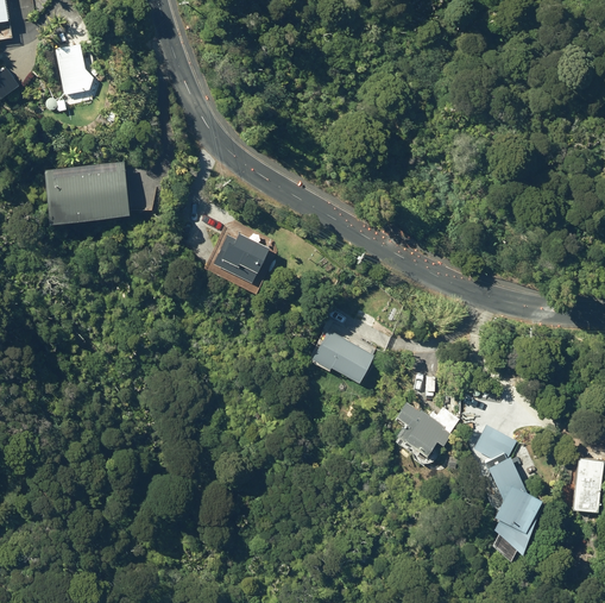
[(0,26),(11,25),(6,0),(0,0),(0,26)]
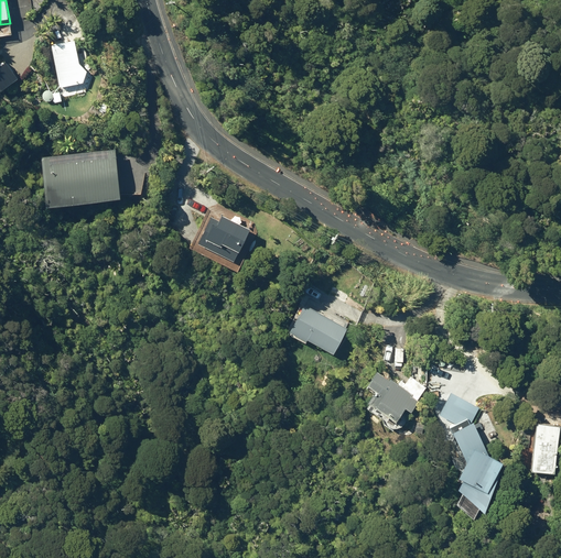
[(52,50),(61,93),(83,88),(86,75),(78,67),(74,45),(52,50)]
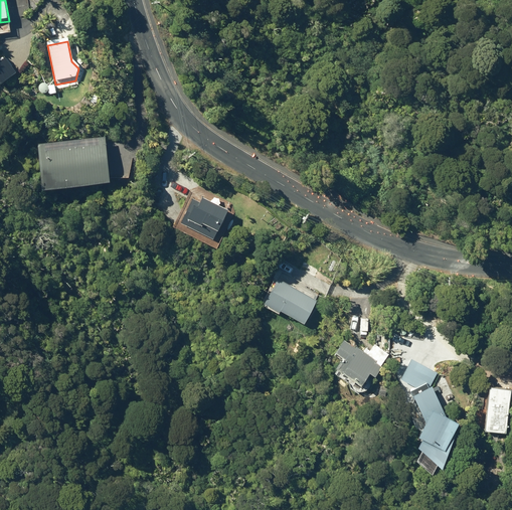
[(38,148),(47,193),(113,186),(106,141),(38,148)]
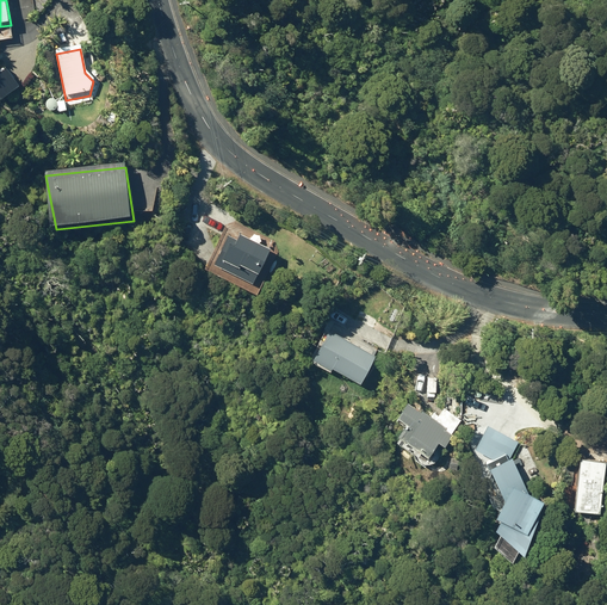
[(214,266),(252,285),(270,249),(240,234),(235,242),(227,239),(214,266)]
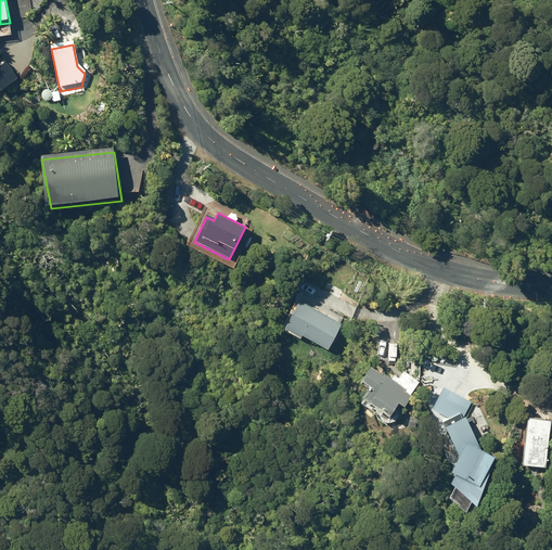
[(264,221),(271,227),(274,222),(267,217),(264,221)]
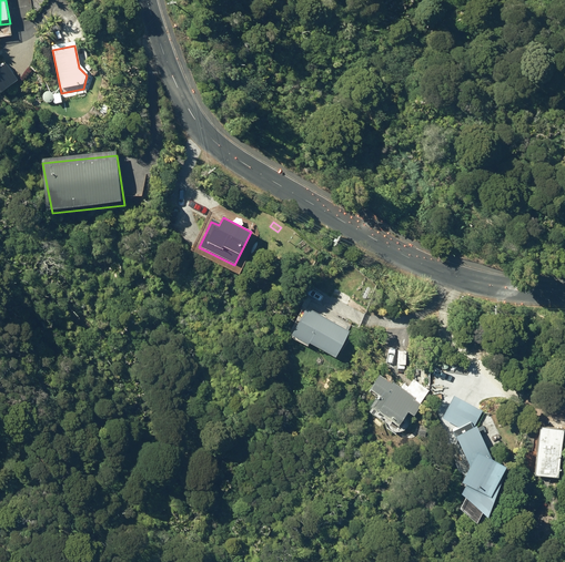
[(291,239),(296,231),(293,228),(286,236),(291,239)]
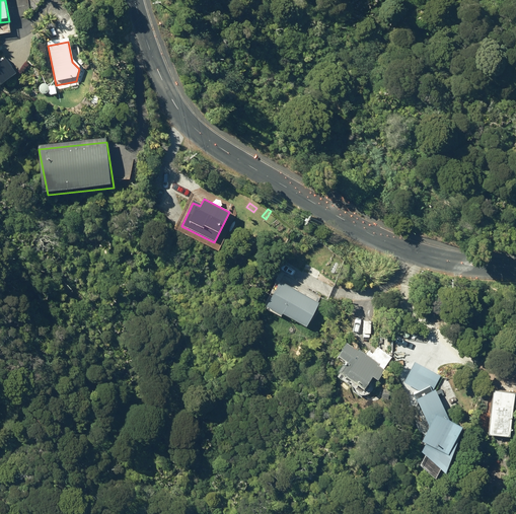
[(267,276),(274,280),(279,272),(272,267),(267,276)]
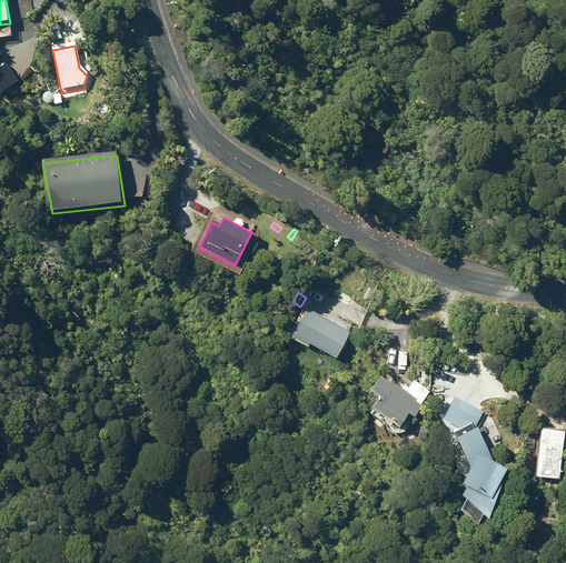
[(310,344),(336,358),(349,334),(306,310),(291,337),(309,347),(310,344)]
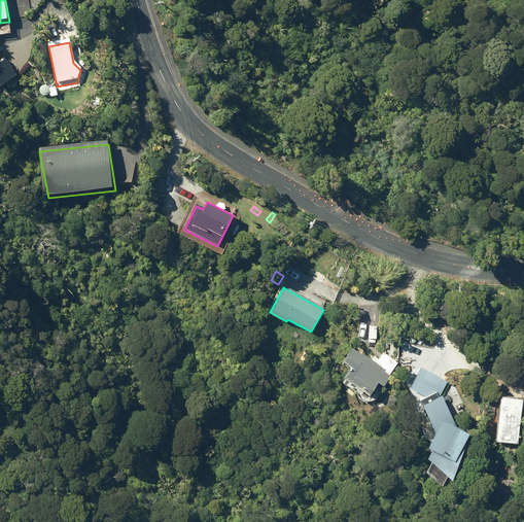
[(349,370),(343,378),(369,397),(378,384),(383,388),(390,378),(383,373),(384,372),(364,356),(363,357),(351,348),(343,360),(344,361),(342,364),(349,370)]
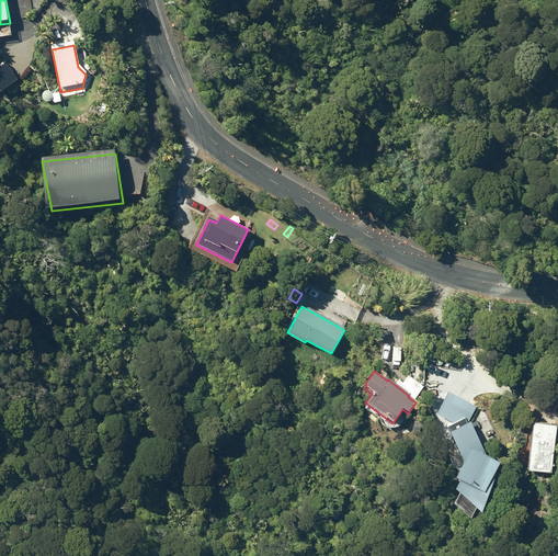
[(456,486),(484,510),(492,485),(489,484),(501,461),(481,449),(470,423),(467,423),(476,408),(447,395),(435,417),(453,424),(447,427),(464,462),(457,474),(462,477),(456,486)]
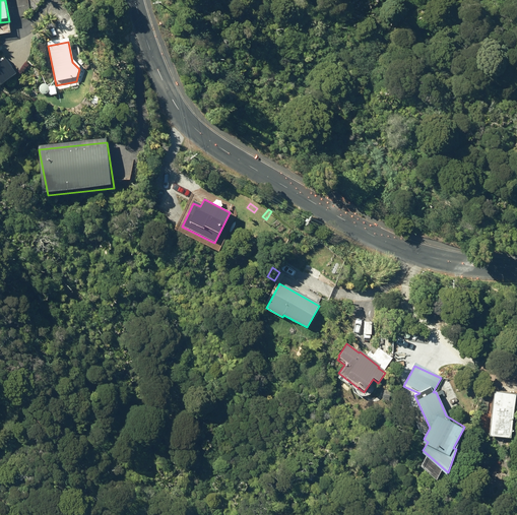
[(490,436),(512,438),(516,391),(495,390),(490,436)]
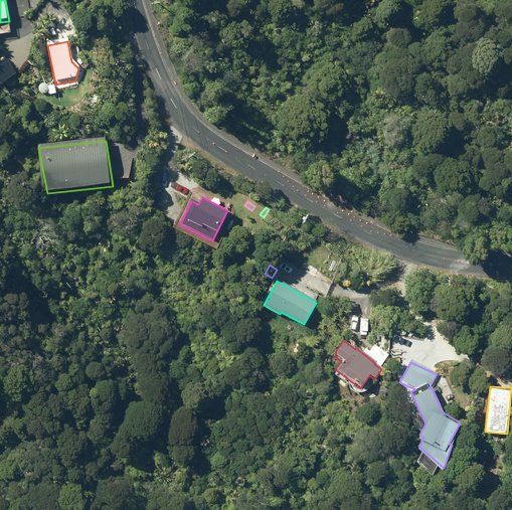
[(391,486),(383,487),(384,495),(391,494),(391,486)]
